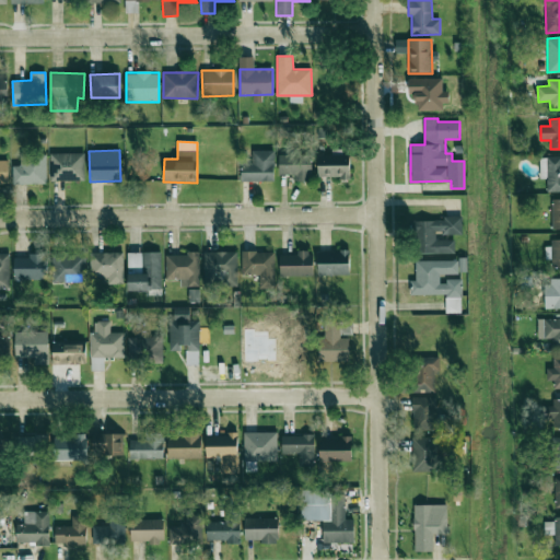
[(273,150),(253,151),(253,163),(241,163),(242,182),(275,181),(273,150)]
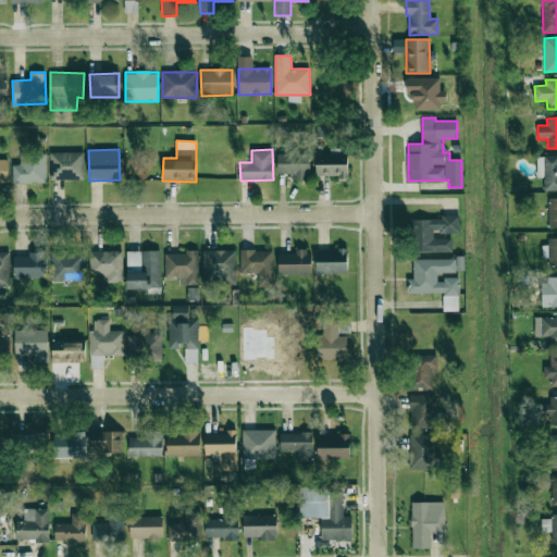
[(13,184),(46,183),(46,152),(20,153),(21,165),(12,165),(13,184)]
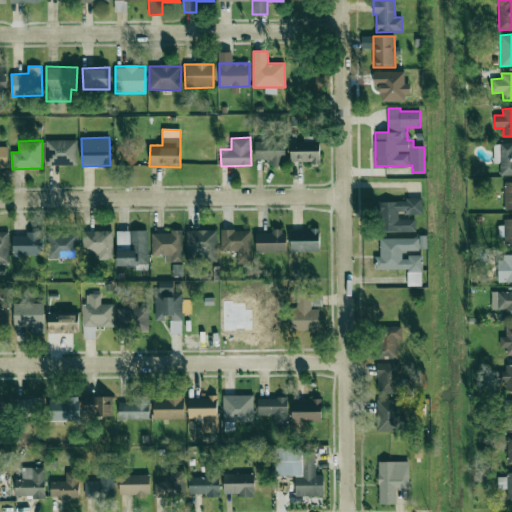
[(46,140),(46,165),(77,165),(77,140),(46,140)]
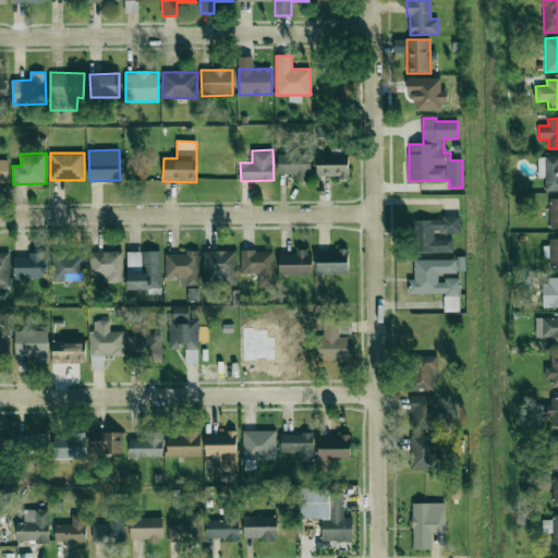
[(278,174),(293,174),(293,180),(310,180),(310,155),(278,154),(278,174)]
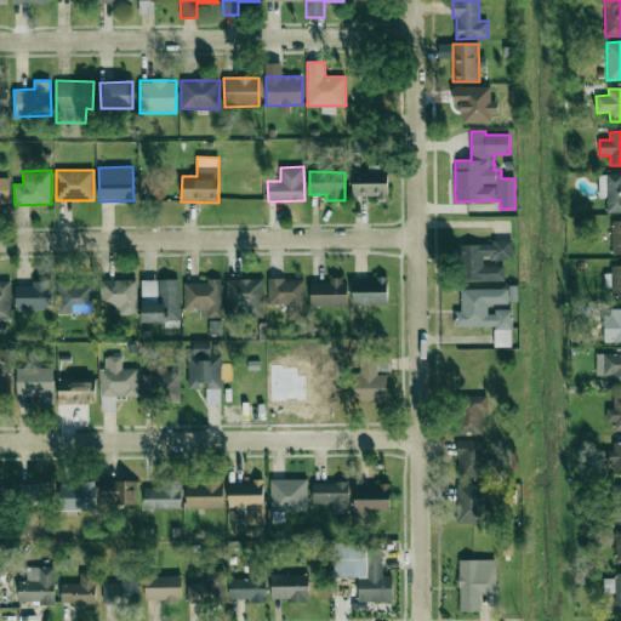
[(353,197),(387,198),(388,172),(353,172),(353,197)]
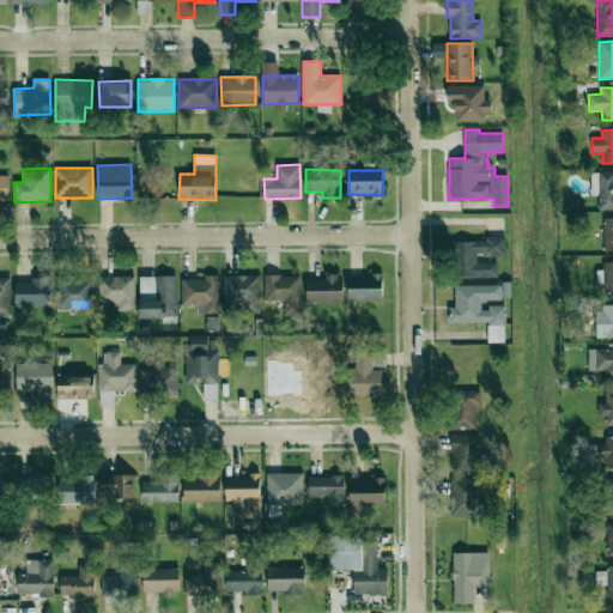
[(592,196),(599,195),(599,211),(612,210),(612,171),(590,173),(592,196)]
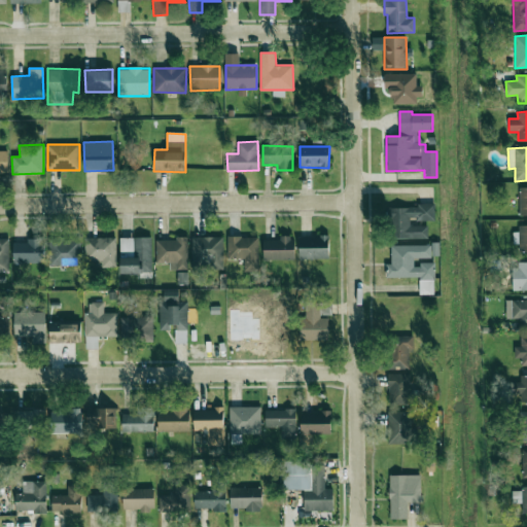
[(391,206),(392,239),(428,239),(428,225),(411,225),(411,220),(435,220),(435,206),(391,206)]
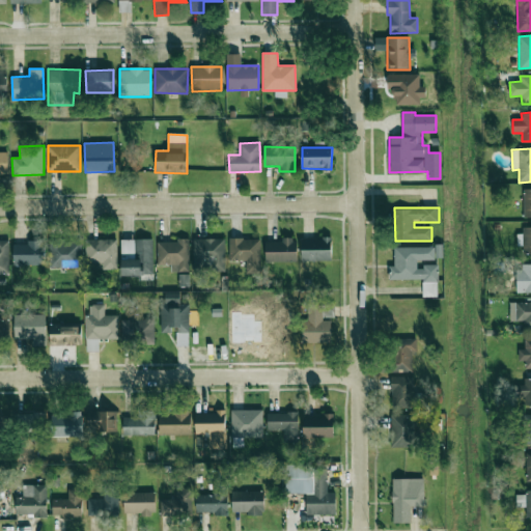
[(530,227),(522,227),(523,234),(516,235),(518,247),(523,246),(523,254),(530,253),(530,227)]
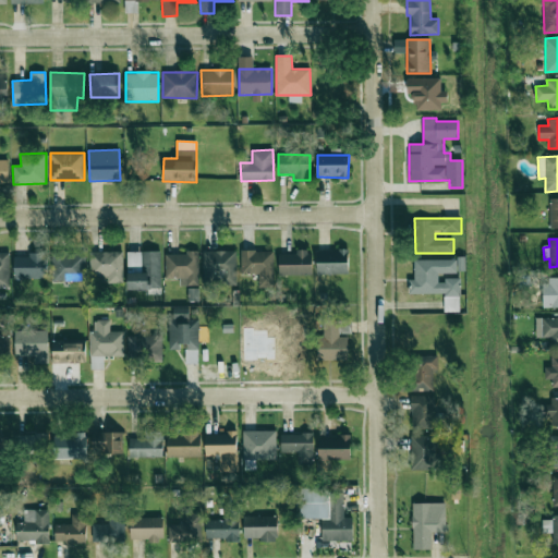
[(311,275),(311,250),(296,250),(296,254),(278,254),(279,276),(311,275)]
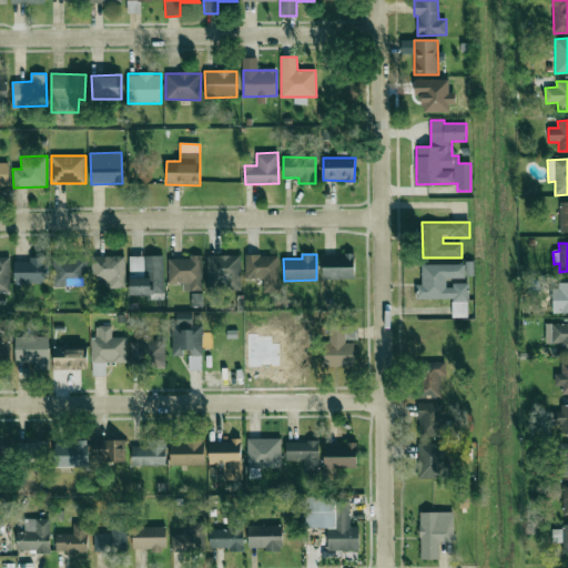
[(323,280),(355,279),(354,254),(322,255),(323,280)]
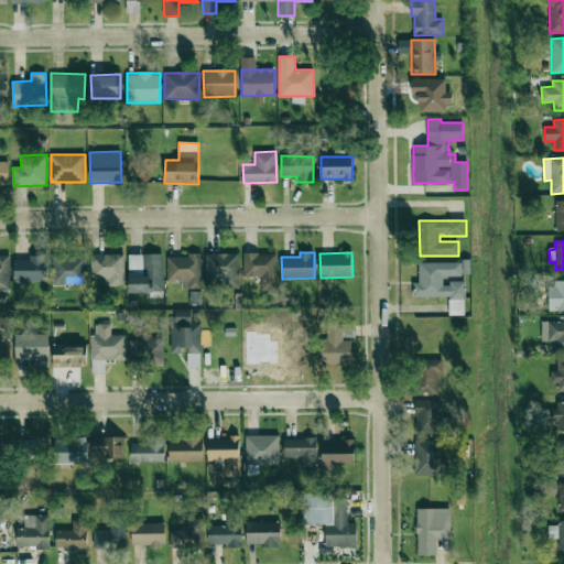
[(125,285),(123,253),(90,255),(91,280),(109,280),(109,286),(125,285)]
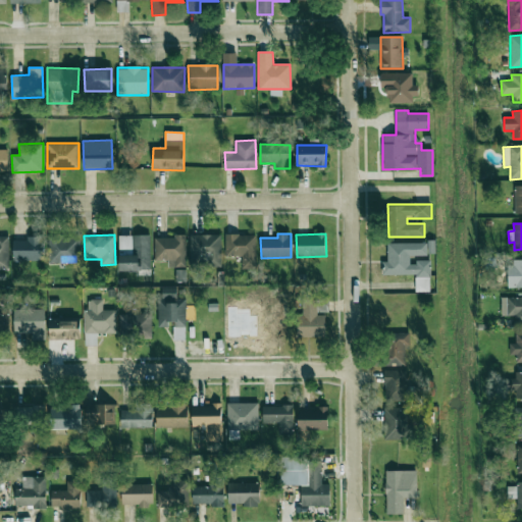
[(151,235),(118,236),(119,271),(151,270),(151,235)]
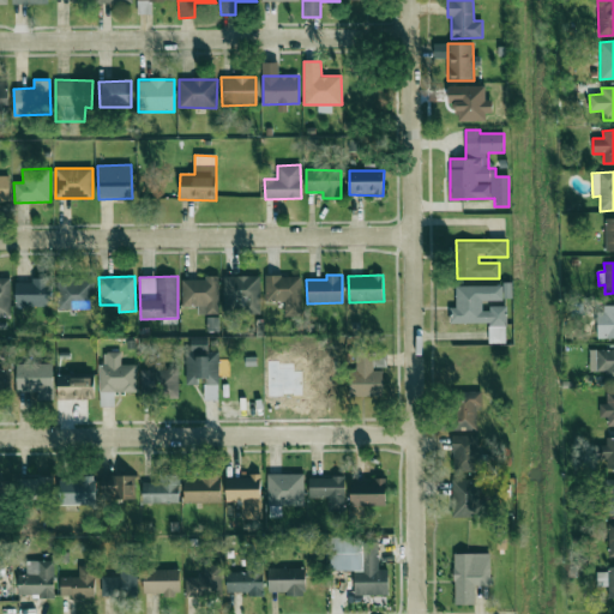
[(223,276),(223,314),(260,314),(260,276),(223,276)]
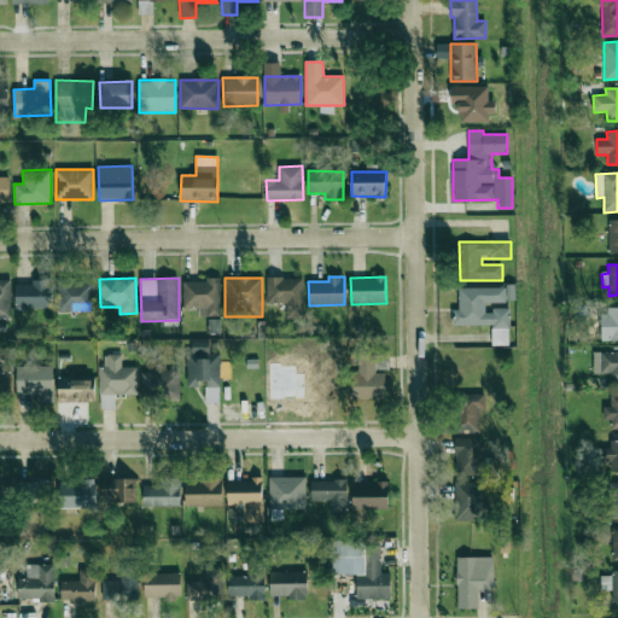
[(286,319),(303,319),(303,278),(267,278),(266,303),(286,304),(286,319)]
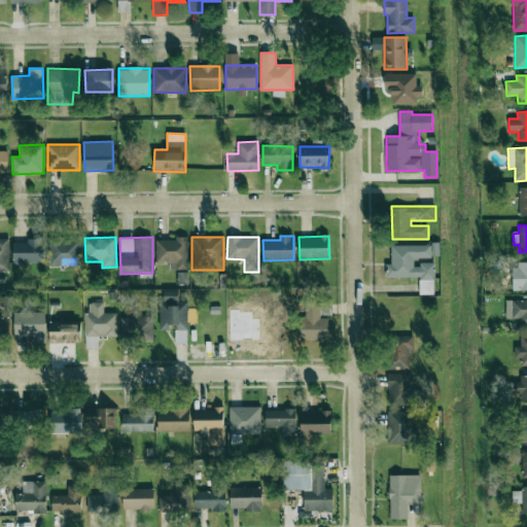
[(48,240),(49,266),(80,266),(79,239),(48,240)]
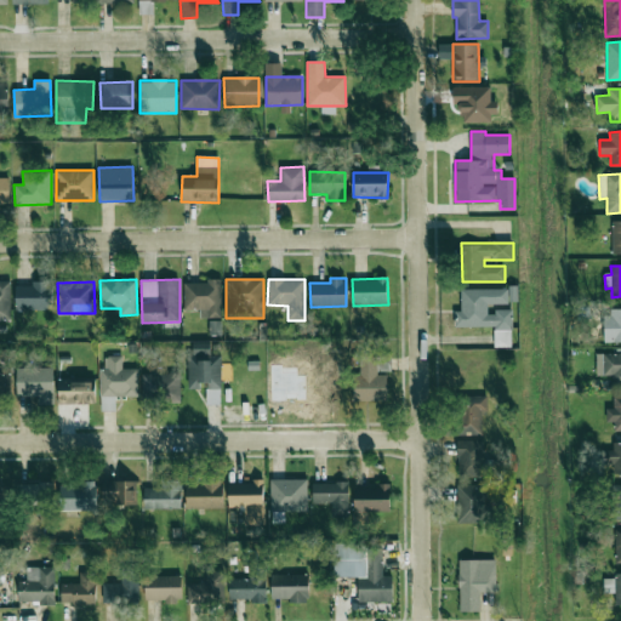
[(221,281),(183,281),(184,311),(200,311),(200,318),(221,318),(221,281)]
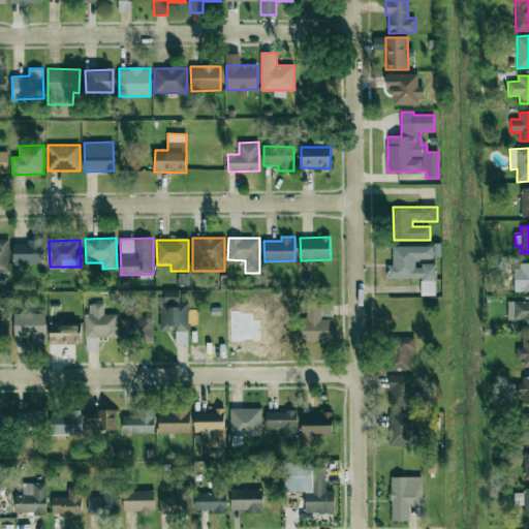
[(0,272),(9,273),(8,241),(0,241),(0,272)]
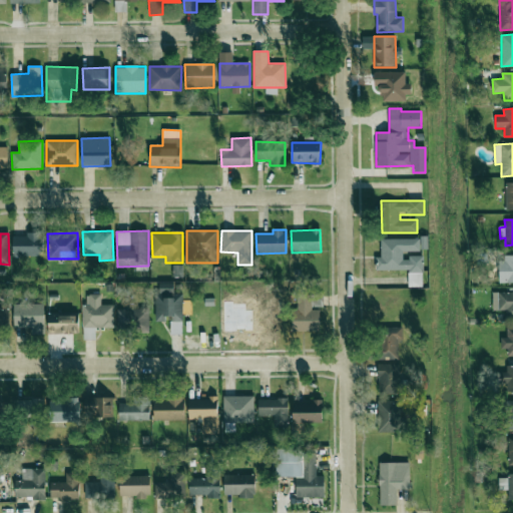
[(43,255),(42,233),(13,234),(13,257),(43,255)]
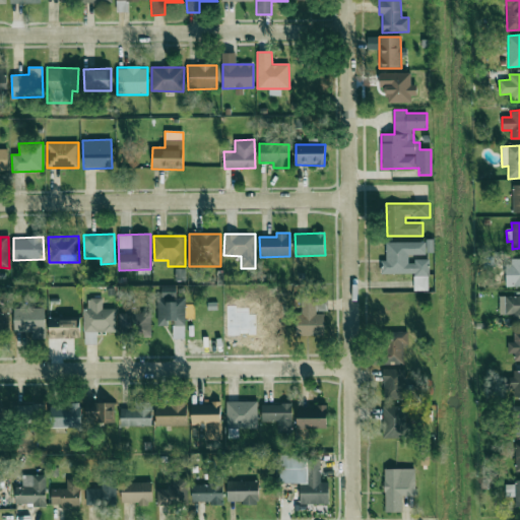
[(386,242),(386,261),(381,261),(381,273),(413,273),(413,290),(429,290),(429,260),(408,260),(408,255),(427,254),(427,251),(433,251),(433,246),(427,246),(427,242),(386,242)]
